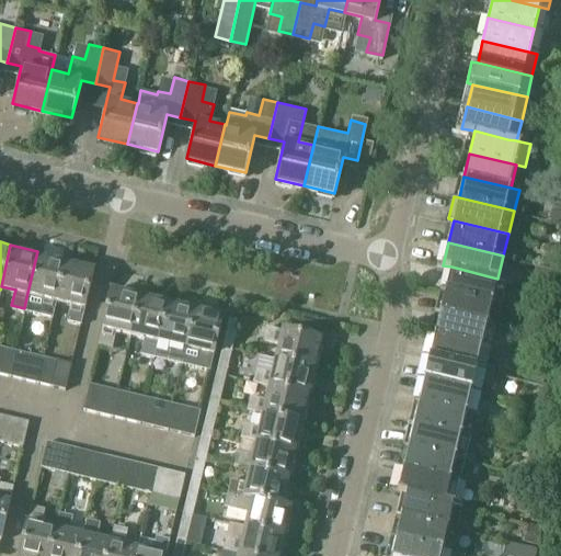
[(24,308),(38,311),(52,315),(56,299),(65,258),(37,251),(27,293),(24,308)]
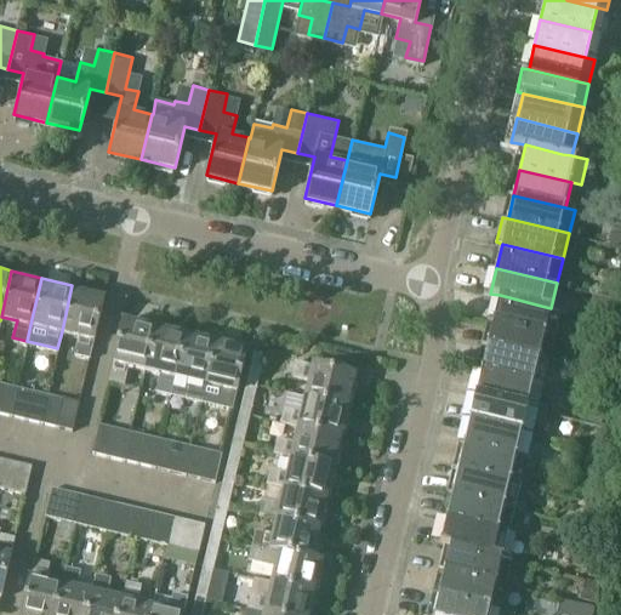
[(89,356),(103,295),(98,294),(98,291),(72,285),(62,331),(78,335),(74,352),(89,356)]
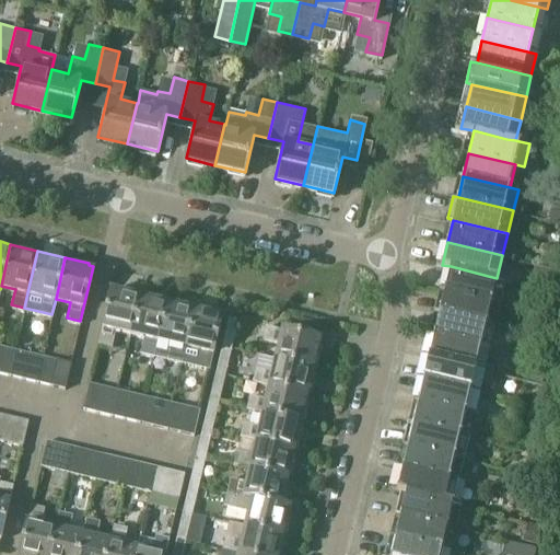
[(451,266),(445,290),(500,303),(505,280),(497,278),(488,276),(451,266)]
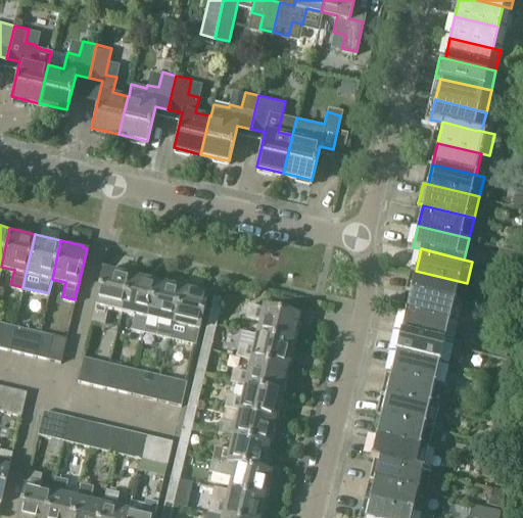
[(104,267),(100,287),(93,318),(104,321),(107,307),(121,310),(130,271),(112,267),(112,269),(104,267)]
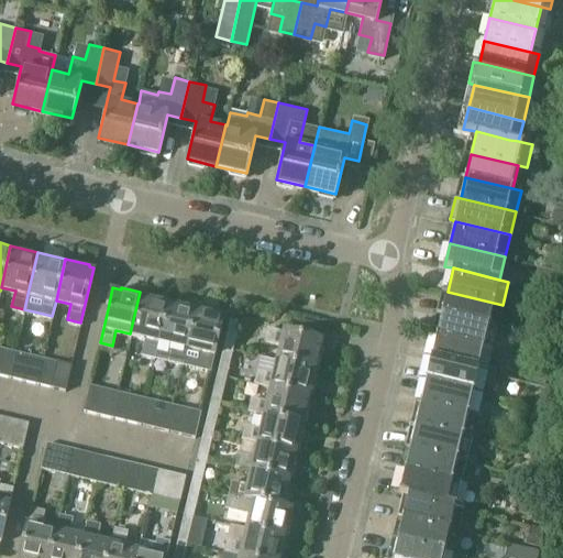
[(140,292),(130,334),(145,337),(142,352),(154,356),(168,298),(140,292)]
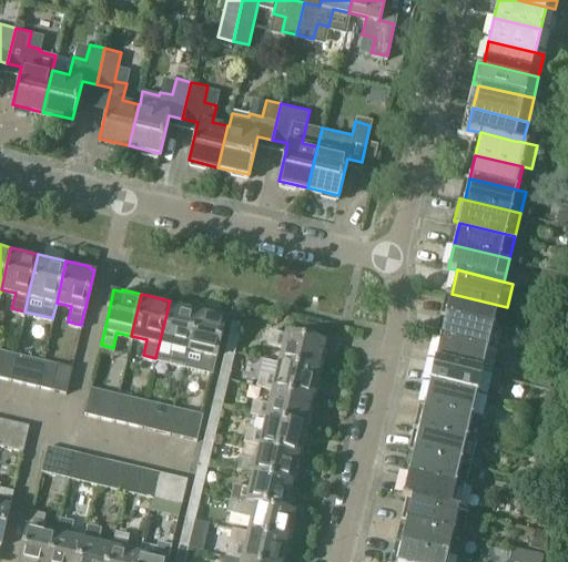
[(452,294),(446,316),(501,329),(507,307),(452,294)]
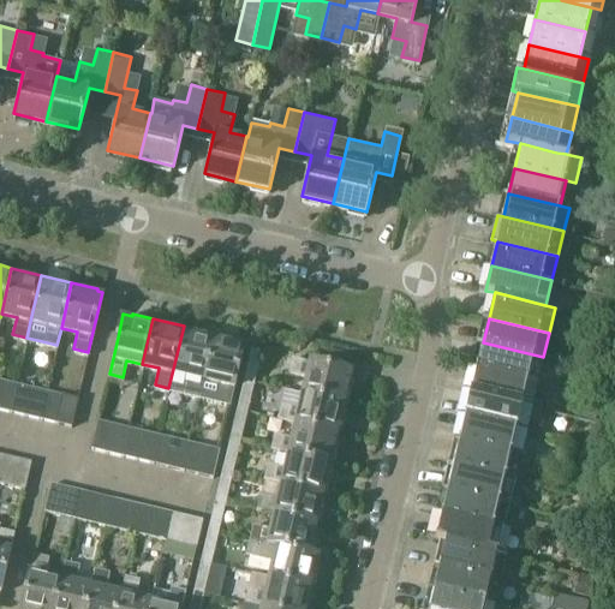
[(184,326),(168,388),(184,392),(198,395),(213,333),(184,326)]
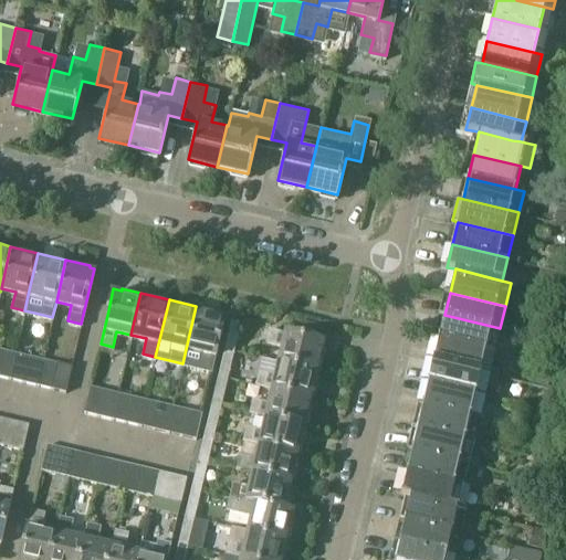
[(182,363),(198,367),(211,370),(224,315),(219,314),(220,312),(196,306),(182,363)]
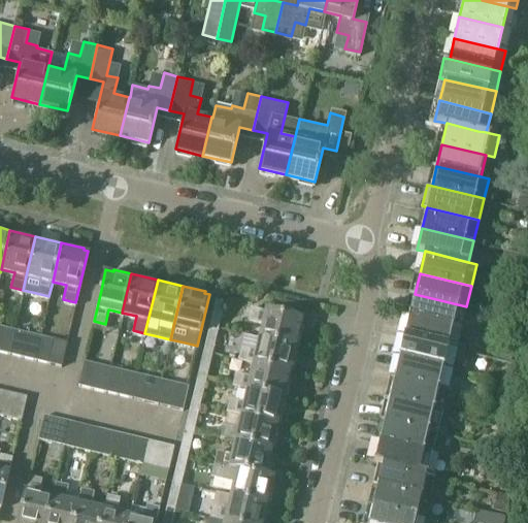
[(415,294),(409,315),(462,327),(466,306),(415,294)]
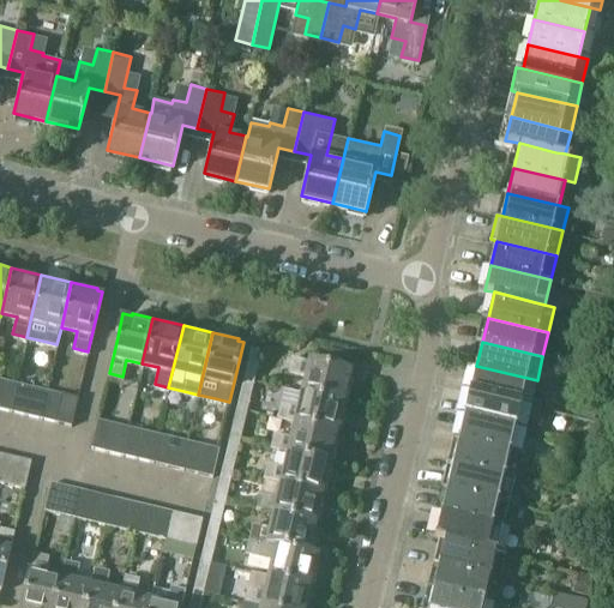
[(251,344),(245,367),(242,375),(253,378),(260,347),(251,344)]
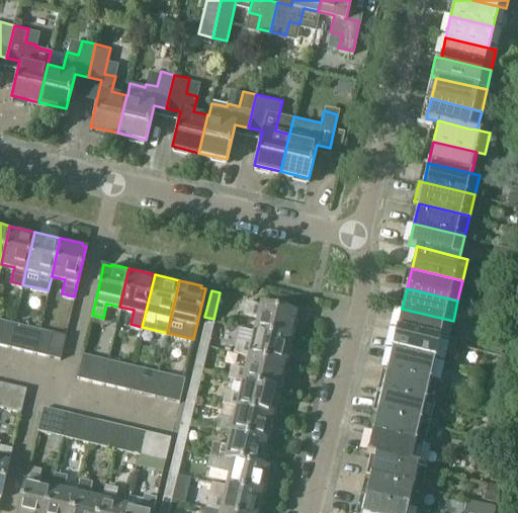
[(268,332),(291,337),(295,320),(293,320),(295,310),(246,298),(244,311),(257,314),(254,328),(268,332)]
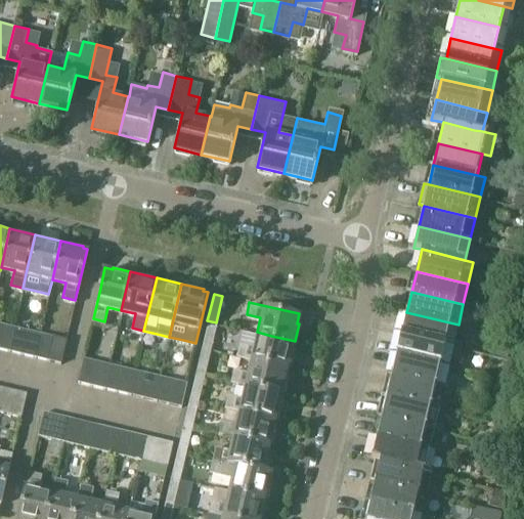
[(401,311),(396,332),(401,333),(453,345),(459,325),(406,312),(406,313),(401,311)]
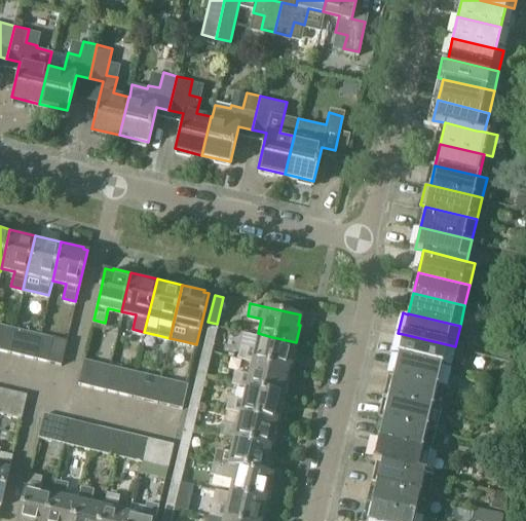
[(0,322),(0,346),(8,349),(14,326),(0,322)]
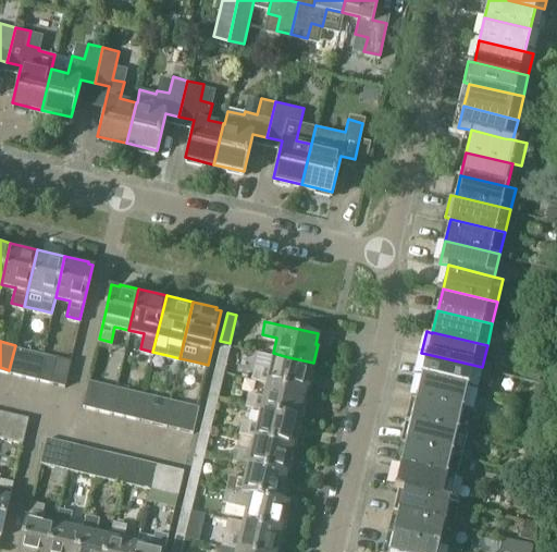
[(215,362),(224,364),(230,343),(220,341),(215,362)]
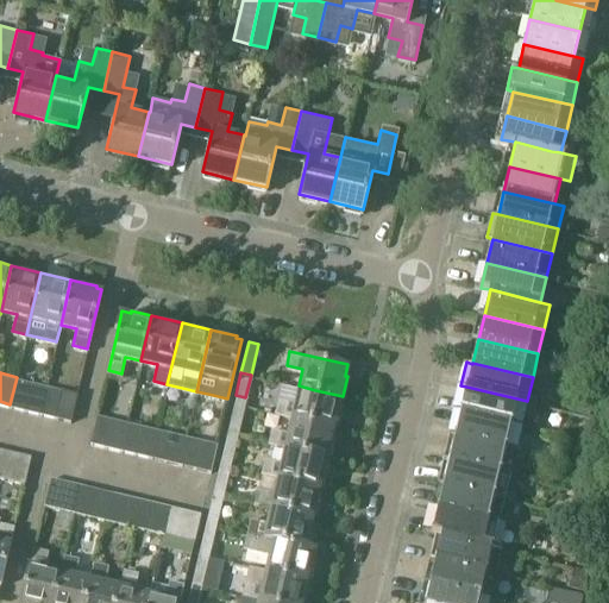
[(39,410),(46,383),(17,377),(10,404),(39,410)]
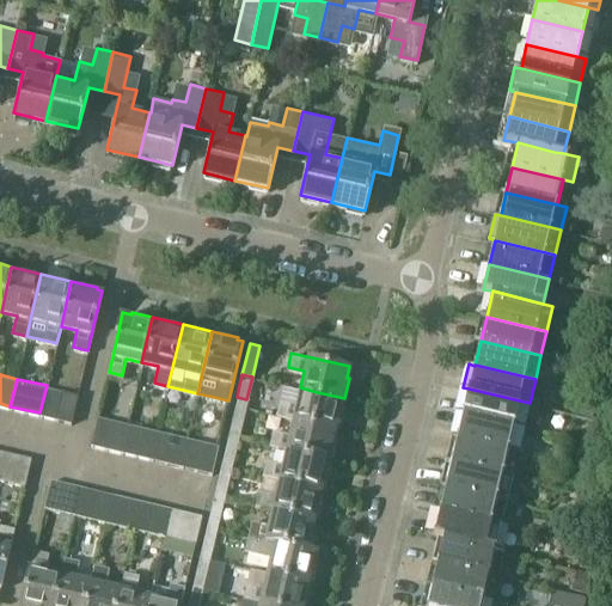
[(47,385),(40,412),(54,416),(60,389),(47,385)]
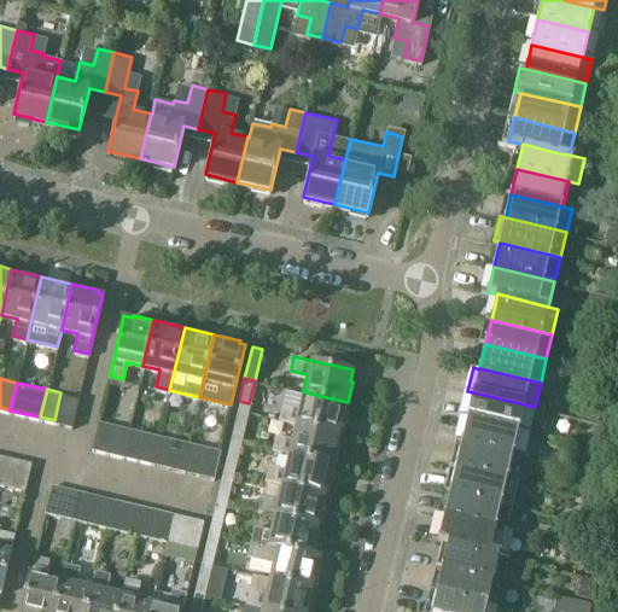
[(296,421),(340,432),(348,402),(320,396),(303,391),(299,407),(284,403),(280,418),(296,421)]
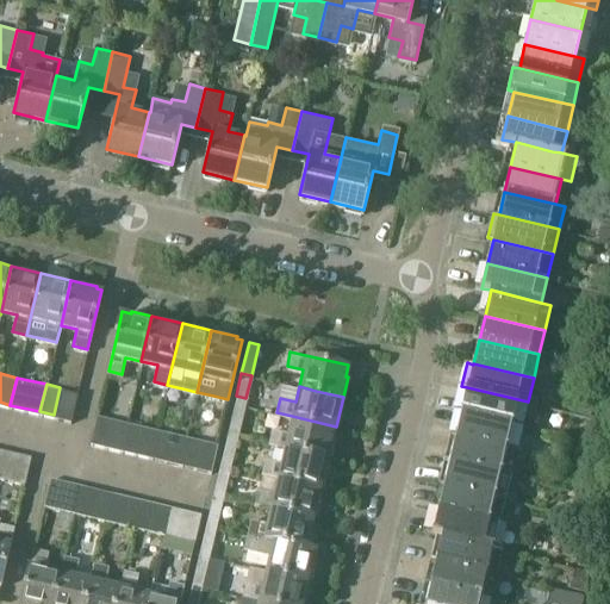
[(60,387),(54,415),(69,418),(76,391),(60,387)]
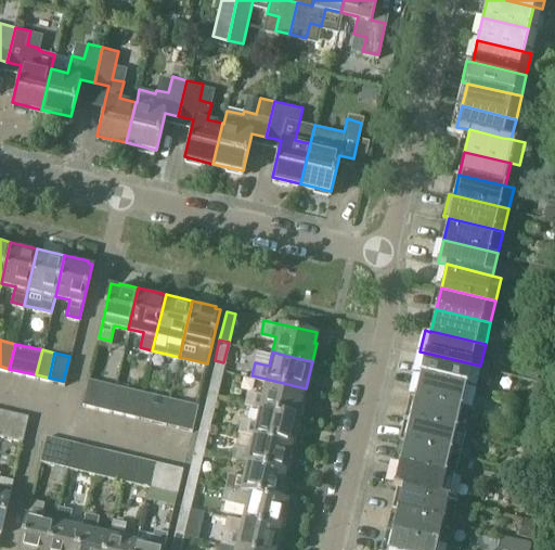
[(425,353),(420,375),(466,386),(475,388),(479,370),(480,366),(425,353)]
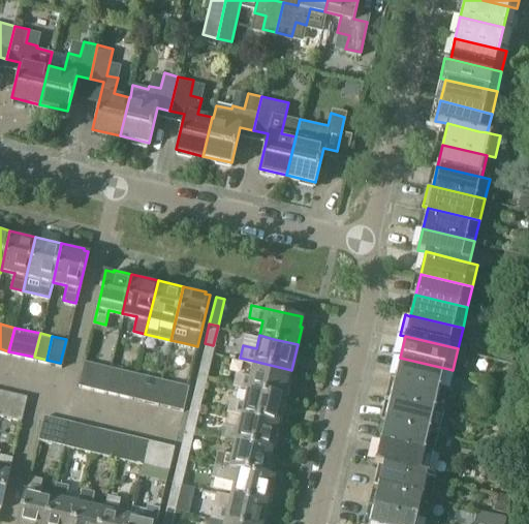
[(198,369),(207,371),(212,351),(203,349),(198,369)]
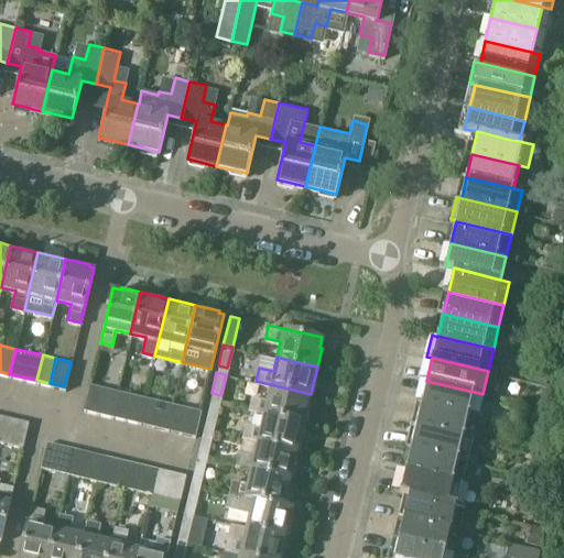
[(426,381),(422,403),(468,414),(473,395),(474,392),(426,381)]
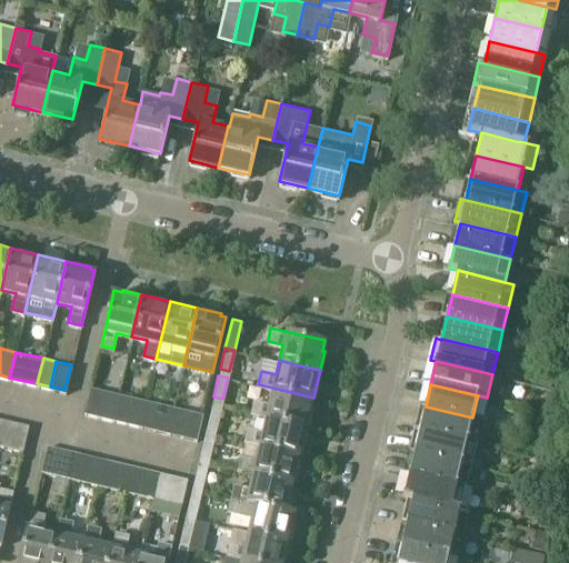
[(91,385),(85,411),(112,418),(118,391),(91,385)]
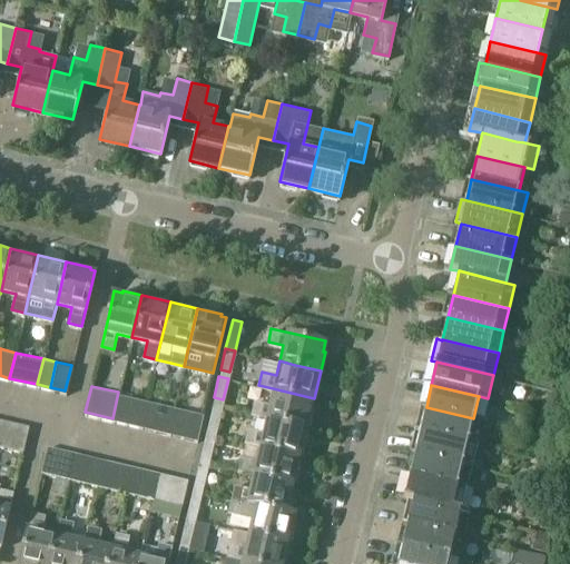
[(266,416),(307,426),(314,398),(273,388),(269,403),(255,399),(252,413),(266,416)]
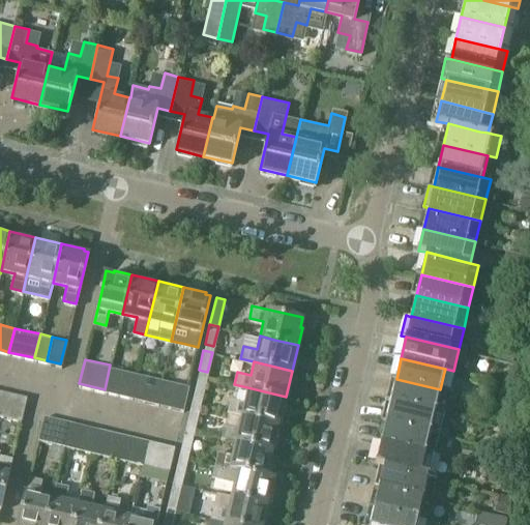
[(130,396),(137,372),(110,365),(105,389),(130,396)]
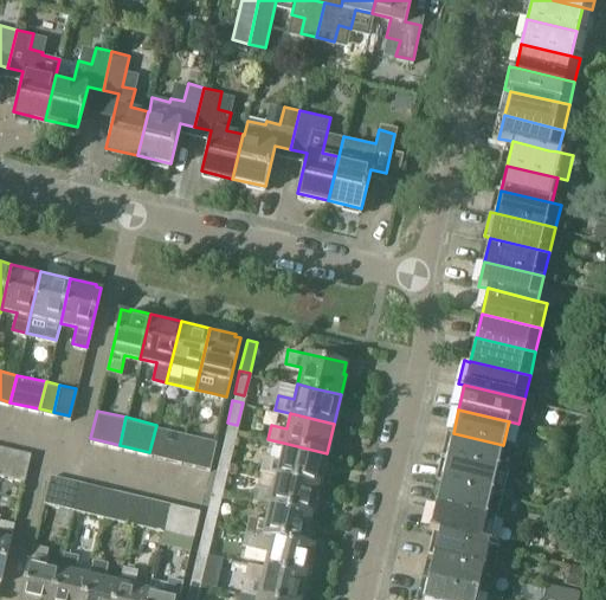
[(156,425),(149,452),(178,459),(185,431),(156,425)]
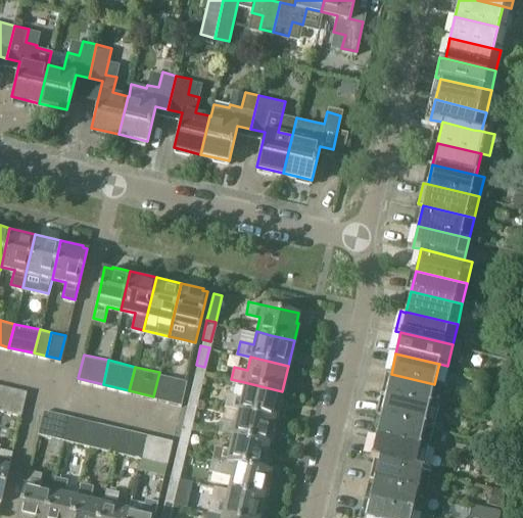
[(190,390),(198,392),(203,373),(194,371),(190,390)]
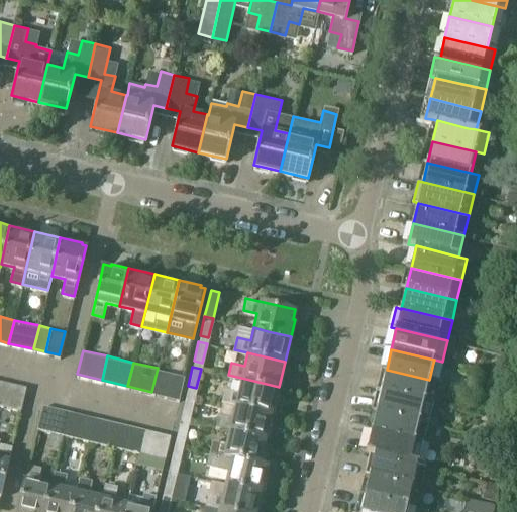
[(158,368),(151,392),(179,398),(185,375),(158,368)]
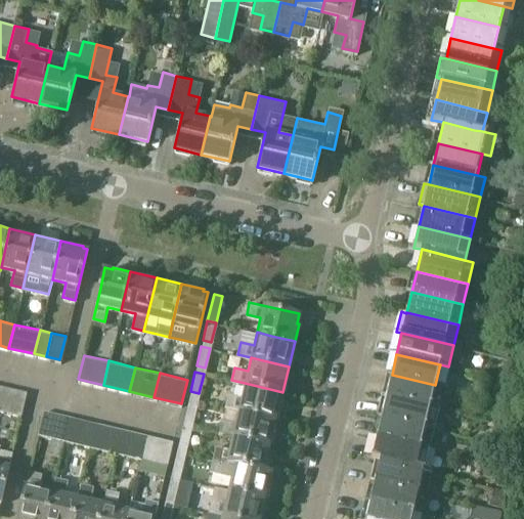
[(392,375),(387,395),(430,405),(439,407),(444,387),(435,385),(392,375)]
